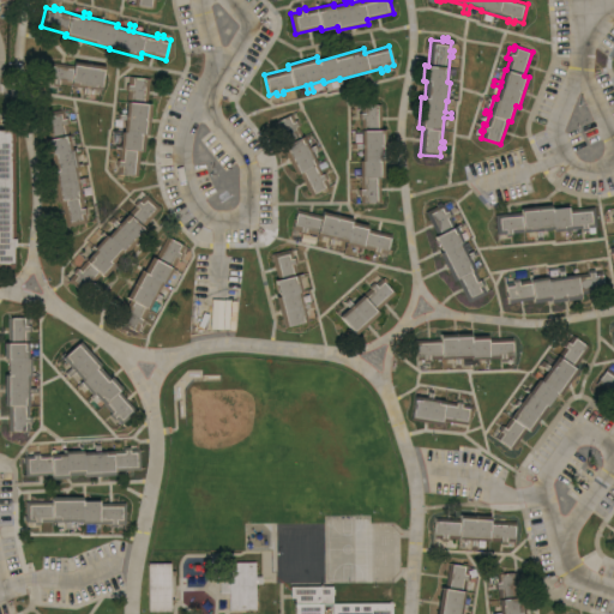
[(74,65),(74,61),(104,66),(102,90),(89,88),(88,95),(82,95),(83,88),(71,85),(71,84),(60,83),(59,86),(53,85),(54,83),(47,82),(49,61),(74,65)]
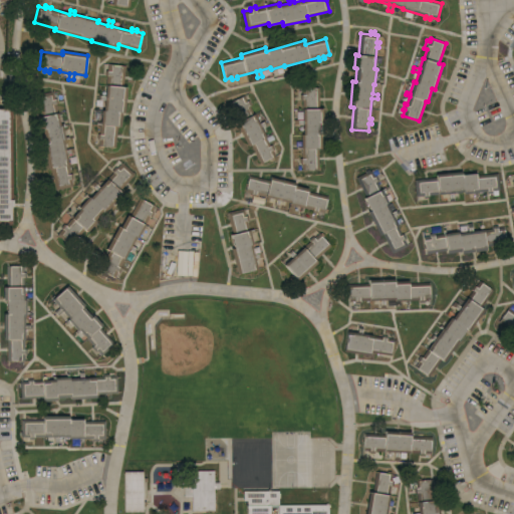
[(124,112),(121,112),(120,126),(117,126),(115,148),(98,146),(99,139),(97,139),(97,134),(99,134),(101,110),(103,110),(104,100),(98,99),(99,95),(105,95),(107,75),(105,75),(105,70),(107,70),(108,63),(125,65),(123,86),(126,86),(124,112)]
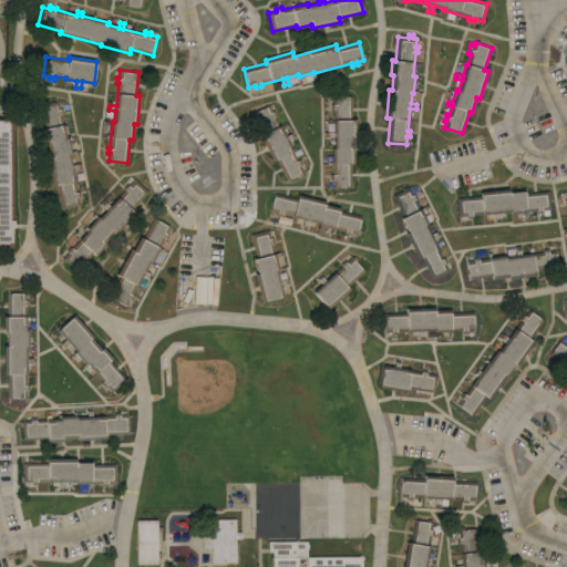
[(351,187),(333,187),(332,179),(330,179),(330,174),(332,174),(332,148),(334,147),(334,137),(327,137),(327,132),(333,132),(333,120),(334,120),(334,110),(331,110),(331,104),(333,104),(333,96),(351,96),(352,120),(356,120),(357,150),(353,150),(353,164),(351,164),(351,187)]
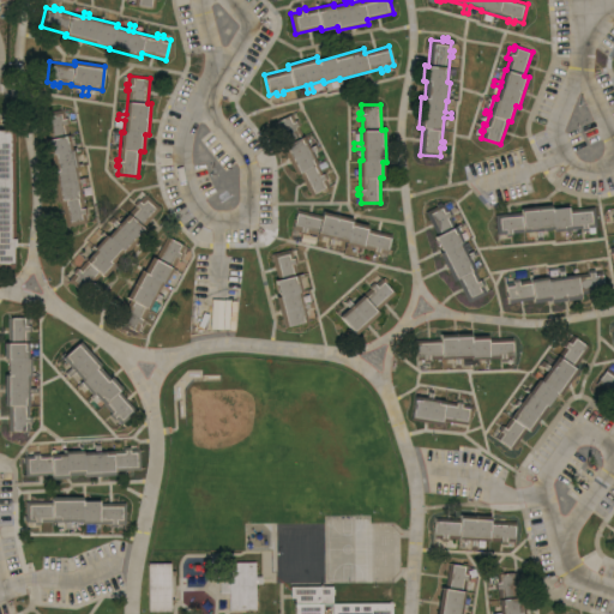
[(52,170),(54,170),(48,140),(49,139),(43,113),(64,109),(66,118),(68,118),(70,124),(67,124),(72,150),(74,149),(78,167),(76,167),(78,179),(85,178),(86,182),(79,185),(84,208),(86,206),(88,214),(85,214),(88,222),(67,227),(61,200),(58,202),(52,170)]
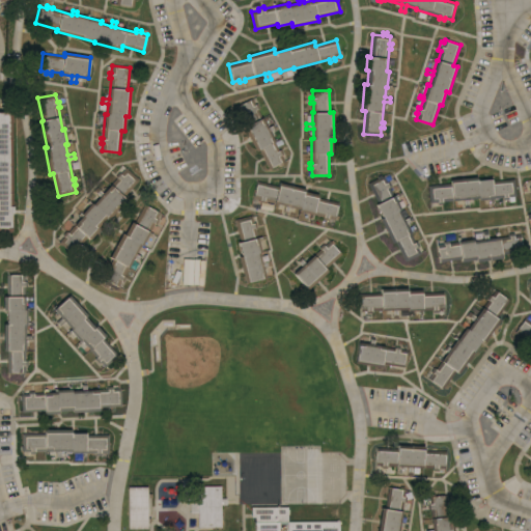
[(269,169),(259,149),(256,151),(243,127),(247,126),(236,107),(252,99),(255,104),(257,103),(260,108),(257,109),(268,128),(273,124),(275,129),(270,132),(279,150),(281,149),(283,154),(281,156),(284,161),(269,169)]
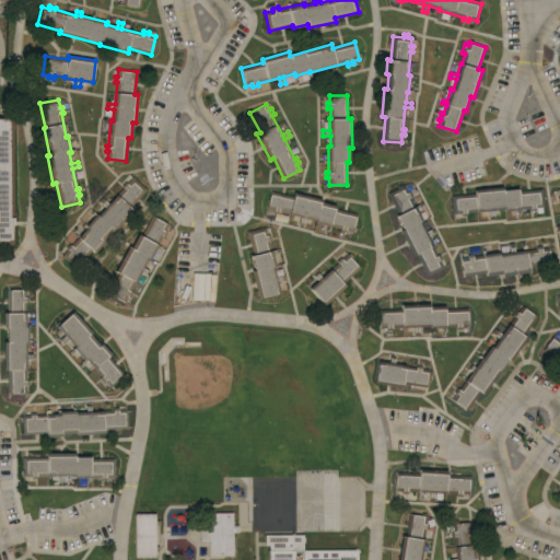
[(13,224),(12,224),(12,244),(0,244),(0,118),(13,118),(13,224)]
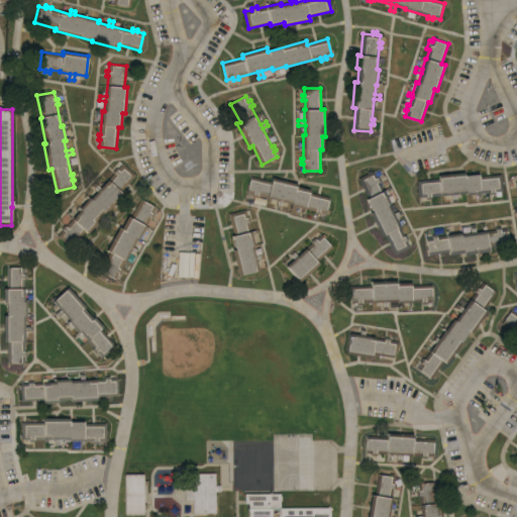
[(135,175),(120,191),(123,194),(105,214),(103,212),(95,221),(97,223),(88,233),(85,230),(70,246),(58,235),(63,229),(61,228),(65,224),(66,226),(81,210),(80,208),(90,197),(91,199),(97,192),(93,187),(96,184),(100,188),(114,173),(112,172),(116,168),(117,169),(122,164),(135,175)]
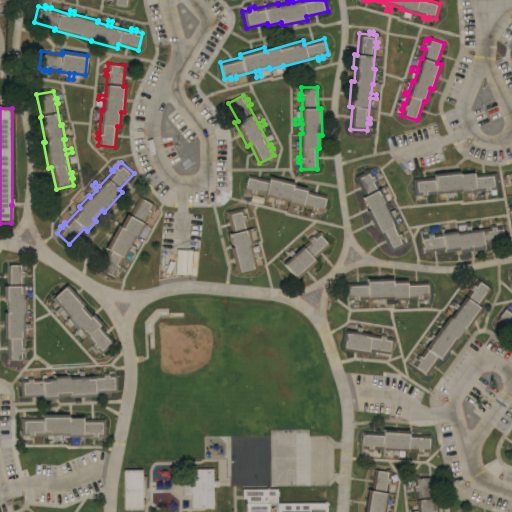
[(366,211),(369,209),(363,197),(365,196),(355,177),(370,169),(373,176),(375,175),(377,179),(375,180),(379,189),(383,187),(384,189),(381,191),(386,201),(384,202),(389,211),(394,209),(396,213),(391,215),(400,233),(402,232),(404,237),(402,238),(405,245),(390,252),(381,233),(378,234),(366,211)]
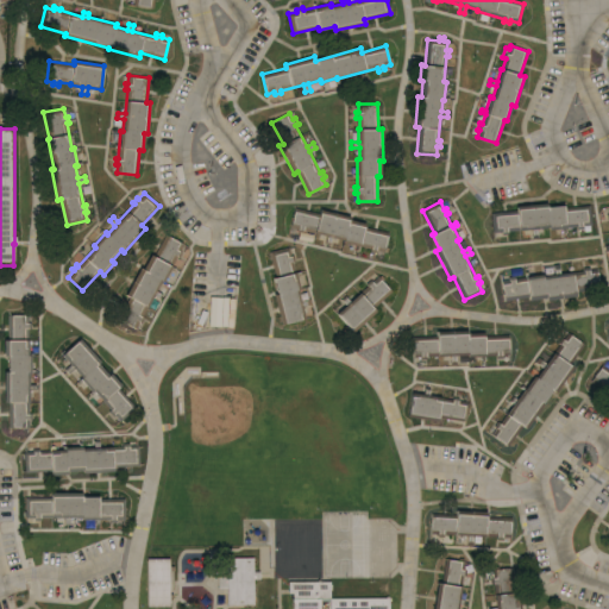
[(547,203),(547,207),(564,205),(564,207),(590,205),(591,225),(583,226),(583,228),(577,228),(577,226),(566,227),(566,232),(563,232),(563,228),(548,230),(548,227),(537,228),(537,236),(532,237),(532,228),(508,231),(508,234),(502,234),(502,232),(493,232),(491,213),(516,211),(516,206),(547,203)]
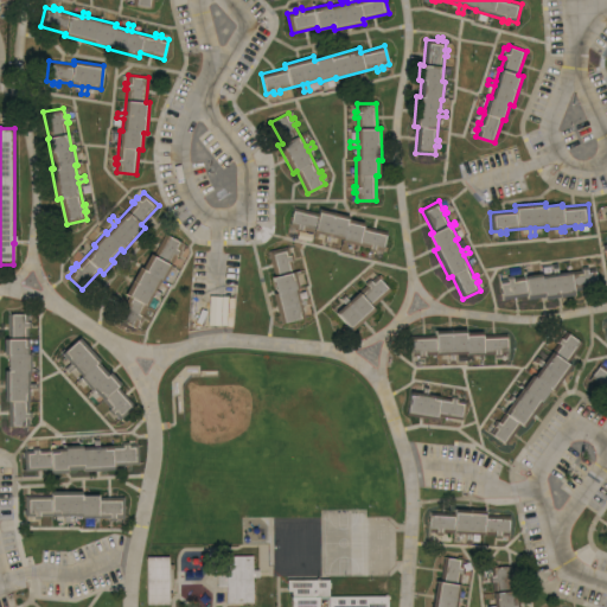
[(349,216),(347,218),(364,223),(363,225),(387,231),(382,251),(375,249),(375,250),(369,249),(369,248),(342,241),(343,240),(331,236),(328,243),(324,242),(326,235),(302,230),(302,231),(296,230),(296,228),(289,227),(294,208),(318,212),(319,209),(349,216)]
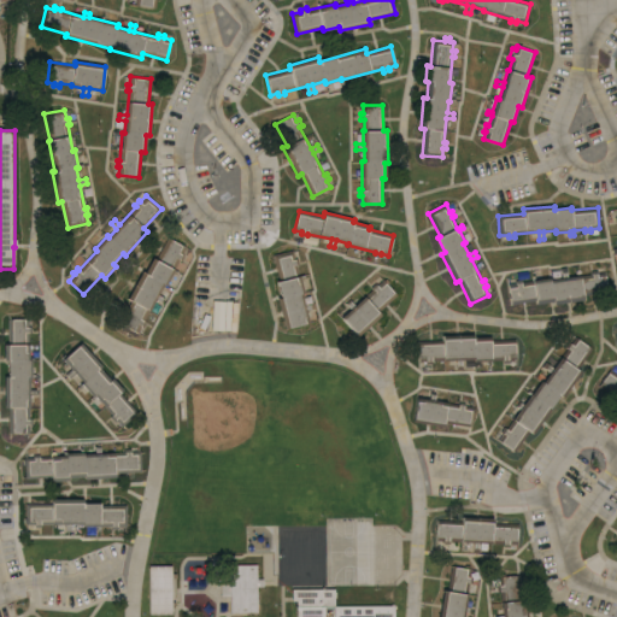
[(142,271),(145,272),(153,258),(157,259),(168,238),(186,247),(182,254),(184,256),(182,260),(180,259),(174,269),(177,271),(176,275),(172,272),(165,285),(164,283),(158,294),(164,298),(162,303),(156,299),(145,321),(146,322),(144,327),(141,325),(137,333),(119,323),(130,300),(128,299),(142,271)]
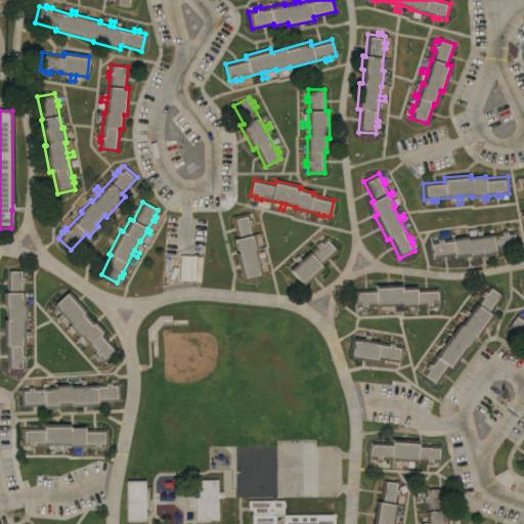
[(235,254),(238,253),(235,238),(237,238),(232,216),(249,212),(251,220),(253,219),(254,224),(252,225),(254,234),(258,233),(258,236),(255,236),(258,249),(256,249),(259,259),(264,258),(265,262),(260,264),(262,274),(242,279),(235,254)]
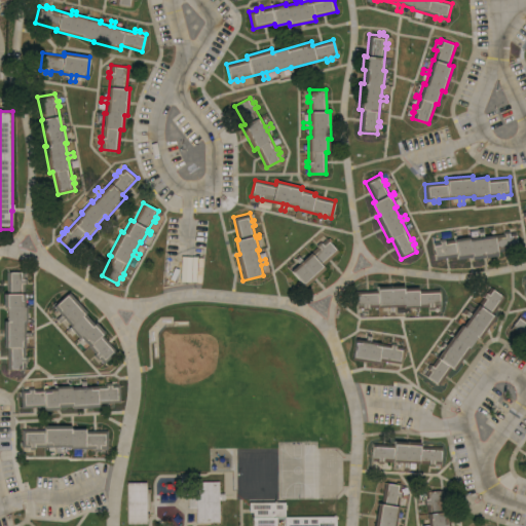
[(472,260),(471,257),(457,259),(456,256),(436,259),(433,242),(439,241),(439,239),(444,238),(445,240),(454,239),(453,235),(456,234),(456,238),(468,236),(470,238),(479,237),(479,231),(482,230),(483,236),(494,234),(494,235),(503,234),(503,231),(509,230),(510,233),(516,232),(518,249),(497,252),(497,256),(472,260)]
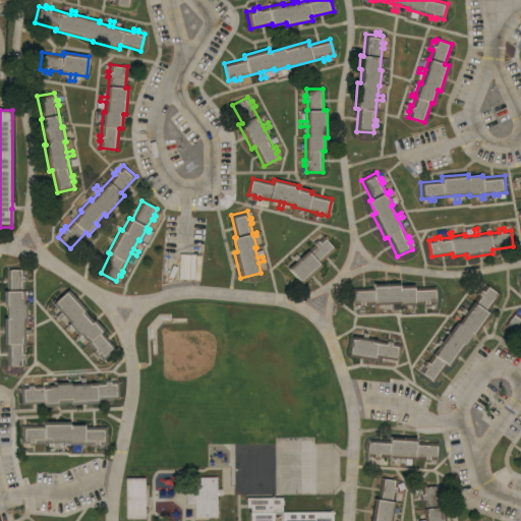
[(302,284),(288,269),(314,244),(313,242),(317,239),(319,240),(324,236),(335,248),(320,263),(322,266),(302,284)]
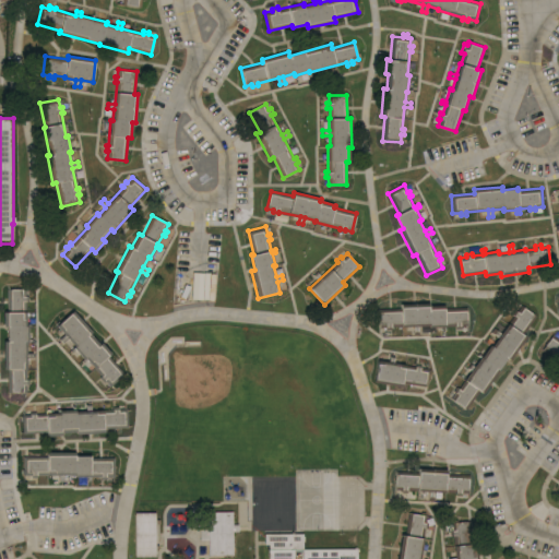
[(3,341),(8,341),(8,326),(3,326),(3,312),(8,312),(8,289),(26,288),(26,296),(28,296),(28,301),(26,301),(26,324),(31,323),(31,326),(28,326),(28,339),(33,339),(33,342),(26,342),(26,353),(33,353),(33,357),(26,357),(27,379),(28,379),(28,385),(26,385),(26,392),(8,392),(8,369),(4,369),(3,341)]
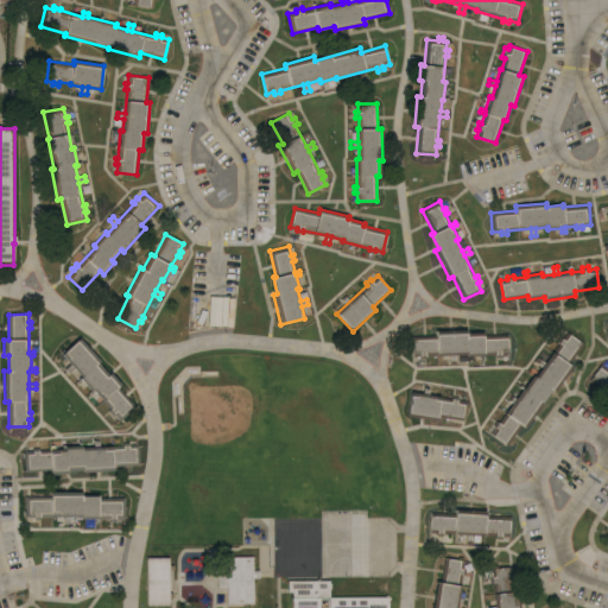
[(467,329),(467,333),(483,331),(483,335),(507,334),(508,354),(501,354),(501,358),(495,358),(495,354),(483,355),(485,360),(481,360),(481,355),(467,356),(467,354),(455,354),(455,362),(450,362),(449,354),(425,355),(425,358),(419,359),(419,355),(412,356),(411,336),(436,335),(436,331),(467,329)]
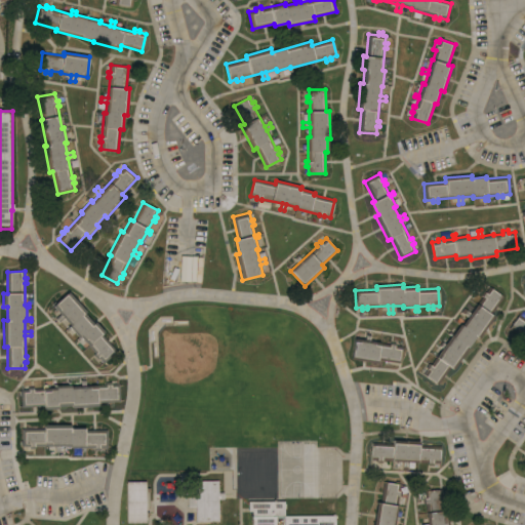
[(479,337),(476,335),(468,347),(469,348),(453,369),(450,367),(437,385),(423,375),(428,369),(426,368),(429,363),(431,364),(443,348),(440,346),(443,342),(445,345),(451,335),(452,335),(460,324),(461,325),(468,317),(462,313),(465,310),(470,314),(482,296),(481,295),(484,291),(486,292),(490,286),(503,296),(491,314),(494,316),(479,337)]
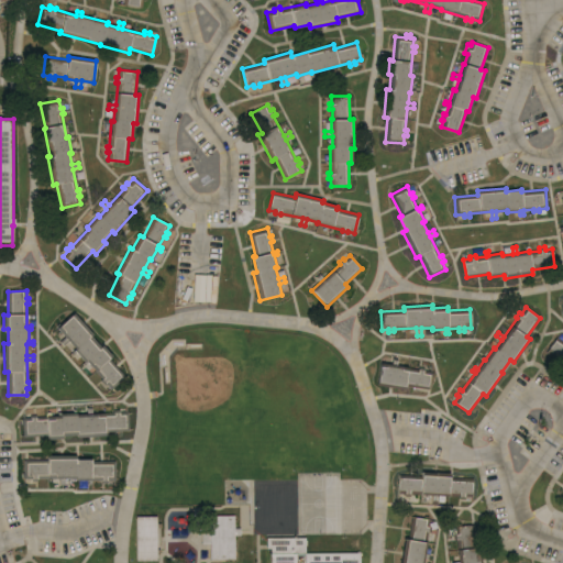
[(92,334),(91,335),(100,346),(102,345),(112,356),(109,359),(125,376),(111,389),(106,383),(105,384),(100,381),(102,378),(87,362),(85,364),(84,362),(85,362),(76,352),(73,355),(70,353),(75,349),(68,341),(63,345),(59,341),(65,337),(57,328),(74,312),(92,334)]
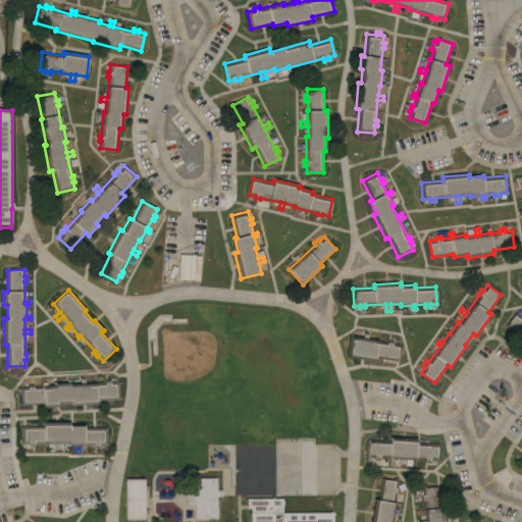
[(521,338),(506,327),(517,313),(521,316),(521,338)]
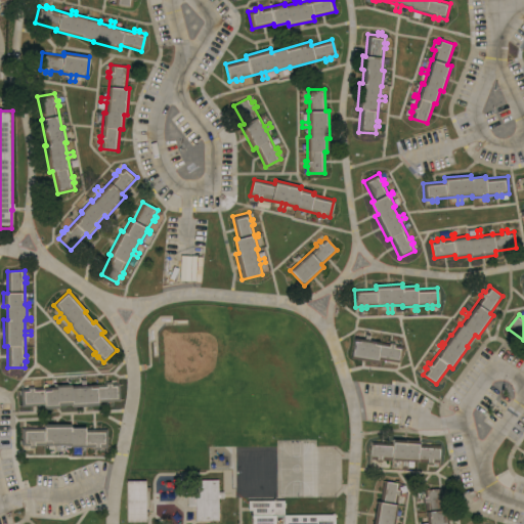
[(350,358),(354,338),(364,340),(365,334),(369,334),(369,340),(389,344),(389,342),(395,342),(394,345),(401,346),(398,362),(377,359),(377,362),(350,358)]
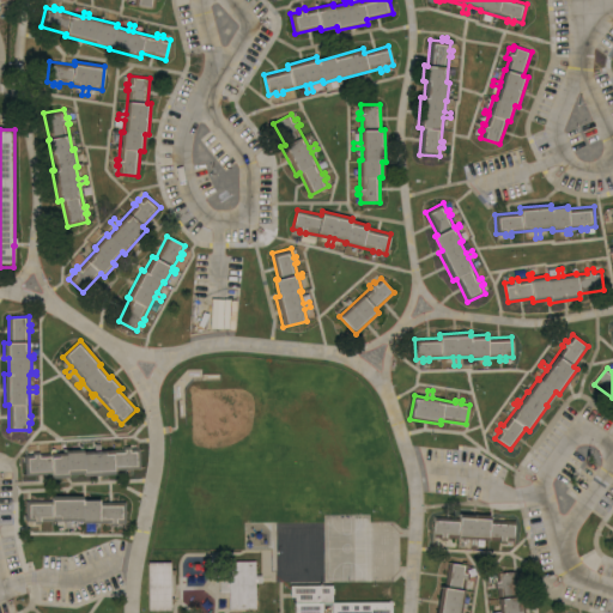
[(84,477),(84,473),(68,474),(68,477),(53,478),(52,474),(25,475),(24,455),(34,454),(32,451),(40,451),(41,454),(64,453),(64,448),(66,448),(66,450),(80,449),(79,444),(83,444),(84,451),(95,450),(95,444),(99,443),(101,450),(125,449),(125,447),(131,445),(131,448),(139,448),(140,468),(115,471),(115,474),(84,477)]
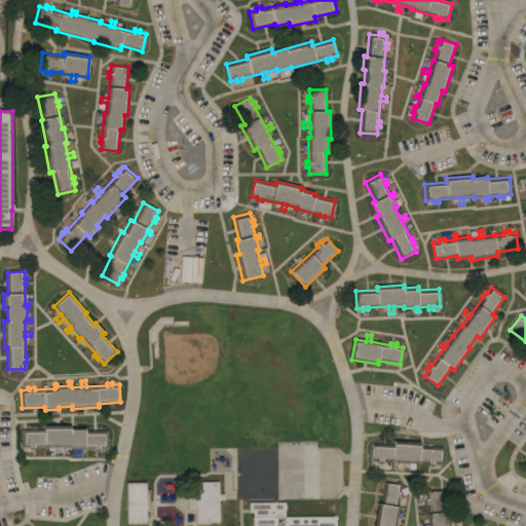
[(71,425),(71,428),(85,428),(85,430),(108,430),(108,448),(101,448),(101,451),(96,451),(96,448),(85,448),(85,452),(83,452),(83,448),(71,449),(71,447),(61,447),(61,453),(55,453),(55,447),(35,447),(35,449),(30,449),(30,447),(22,447),(22,429),(45,429),(45,425),(71,425)]
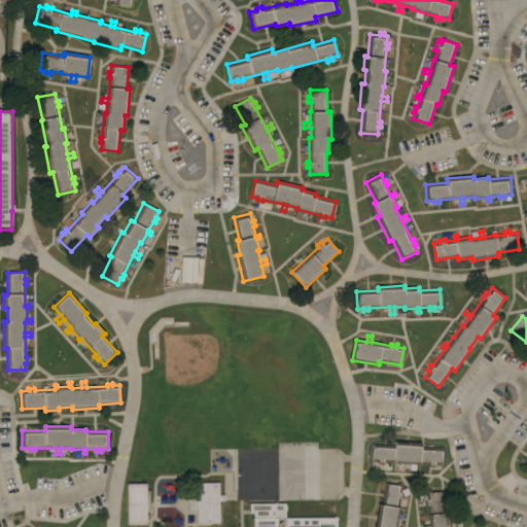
[(421,443),(421,447),(442,448),(442,465),(435,465),(435,467),(429,466),(429,464),(409,463),(409,470),(405,469),(405,463),(384,462),(384,464),(379,463),(379,462),(373,461),(373,444),(394,445),(395,442),(421,443)]
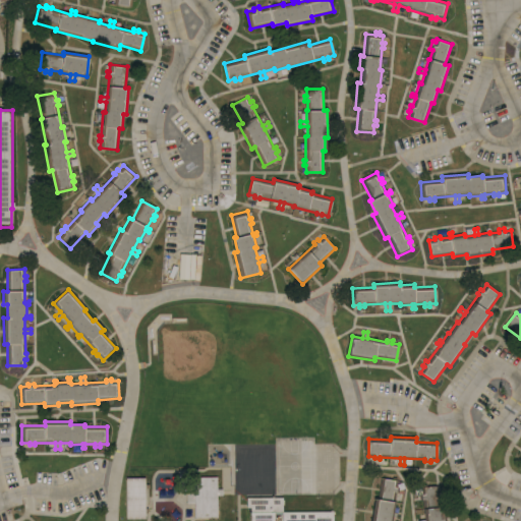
[(191,477),(214,476),(215,517),(192,518),(191,477)]
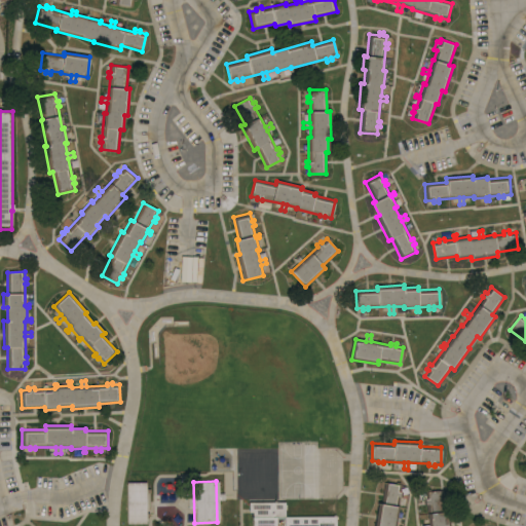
[(127,482),(146,482),(146,524),(127,524),(127,482)]
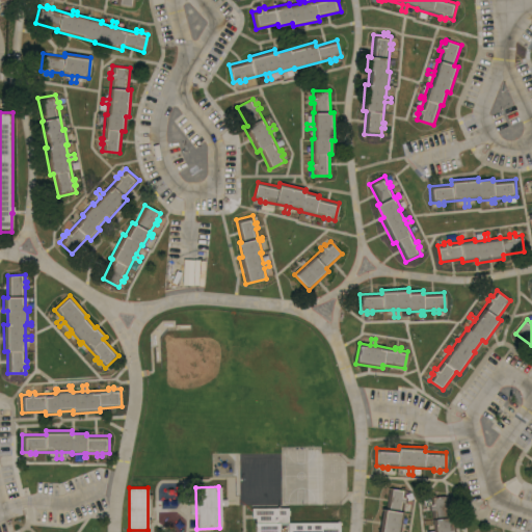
[(378,531),(382,509),(386,509),(389,488),(406,490),(405,497),(407,498),(406,503),(404,503),(402,512),(403,512),(401,524),(405,524),(404,528),(401,528),(400,531),(378,531)]
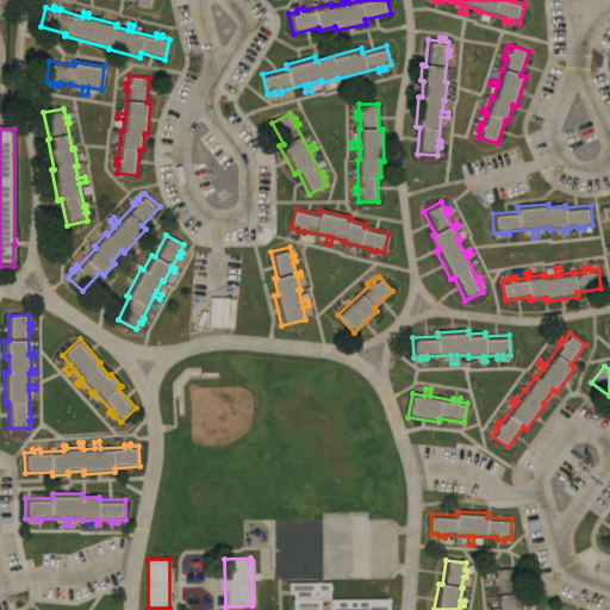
[(490,609),(497,609),(496,596),(495,585),(492,585),(491,578),(493,578),(493,571),(510,570),(514,593),(520,593),(521,609),(490,609)]
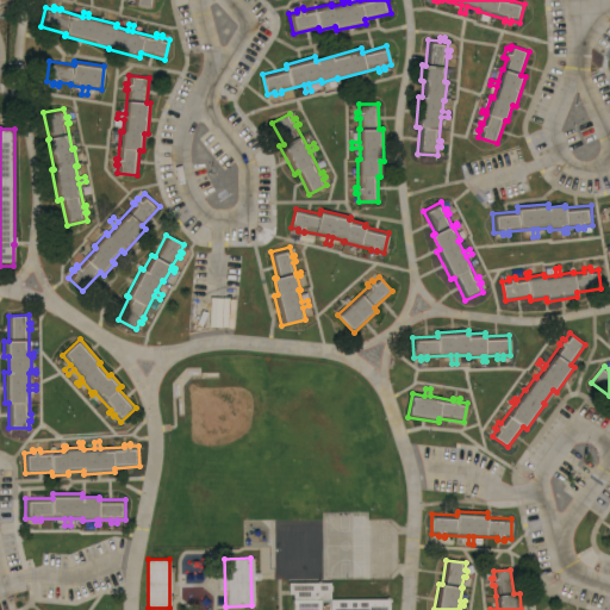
[(387,598),(387,609),(328,609),(328,602),(319,603),(319,609),(292,609),(292,595),(287,595),(287,583),(329,583),(329,599),(387,598)]
